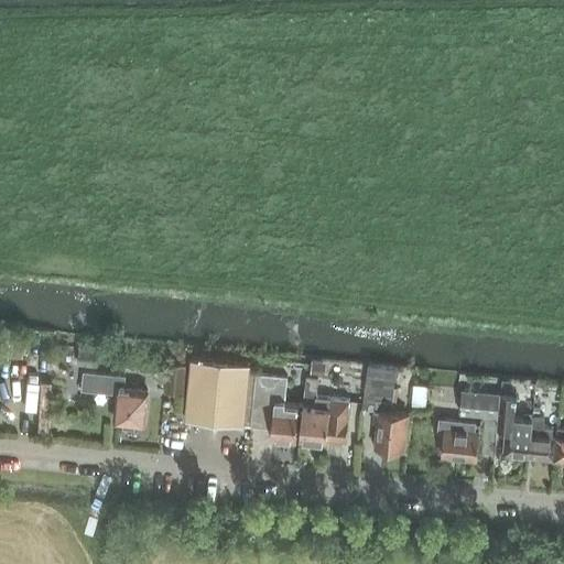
[(0,355),(9,357),(12,334),(1,333),(0,338),(0,355)]
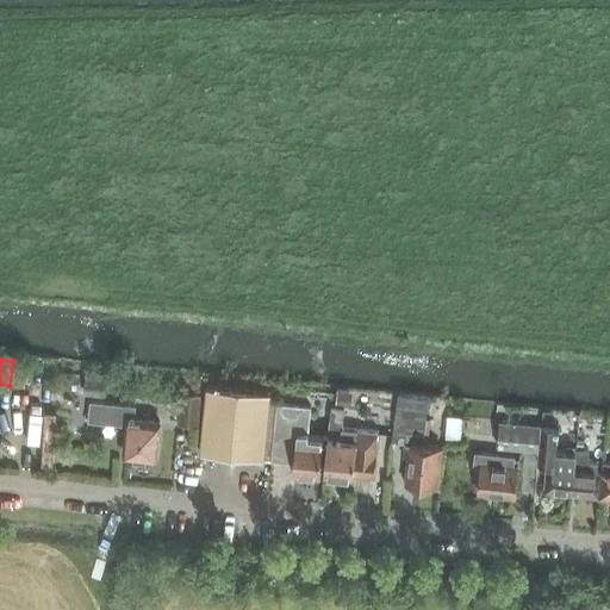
[(83,396),(105,397),(106,374),(85,373),(83,396)]
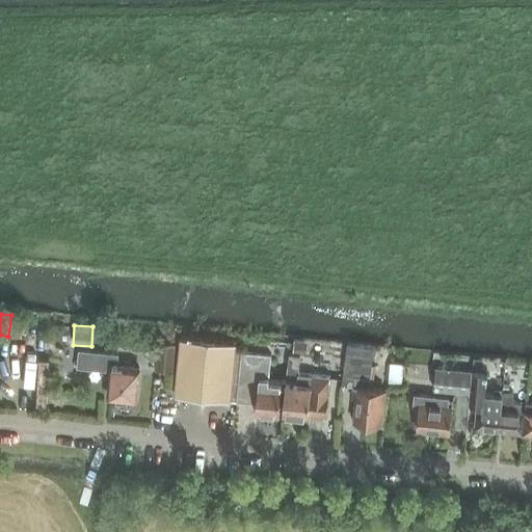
[(175,396),(212,399),(229,400),(234,343),(179,339),(175,396)]
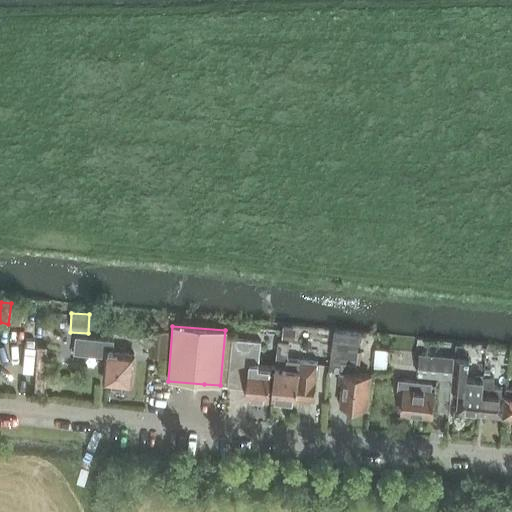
[(295,329),(282,328),(281,340),(294,342),(295,329)]
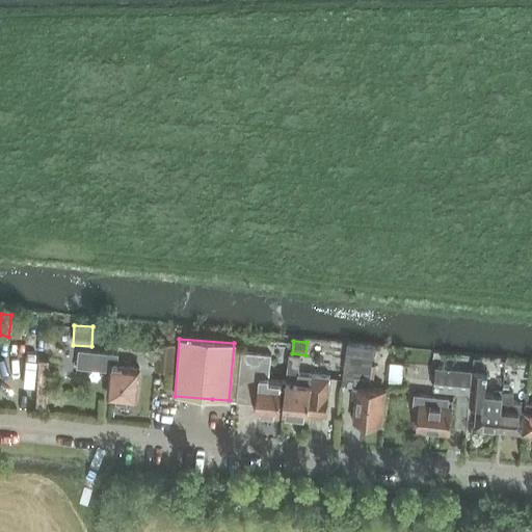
[(379,425),(383,389),(369,388),(371,363),(373,347),(346,344),(344,360),(341,386),(353,387),(352,398),(356,399),(353,422),(365,423),(367,425),(373,426),(376,424),(379,425)]
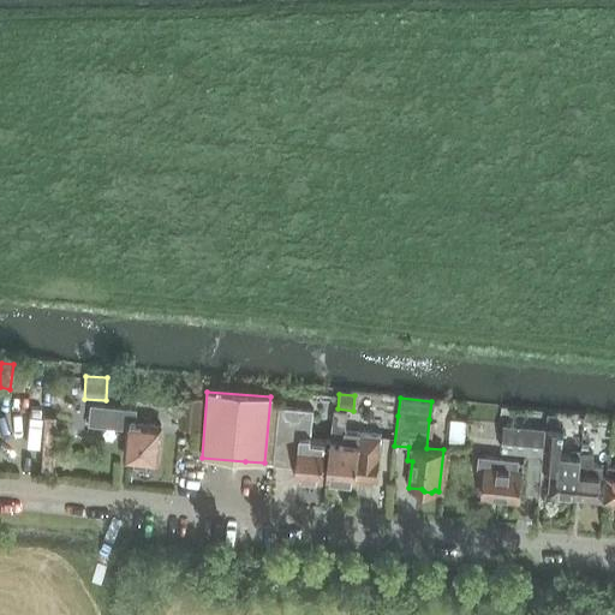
[(202,402),(181,400),(180,429),(199,430),(202,402)]
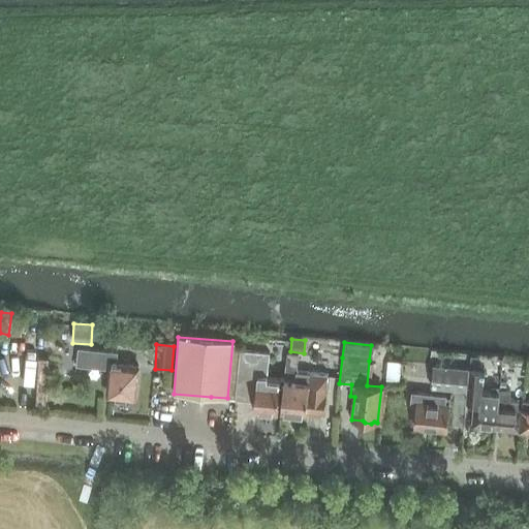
[(134,397),(137,366),(116,364),(117,352),(76,348),(74,366),(110,369),(107,394),(134,397)]
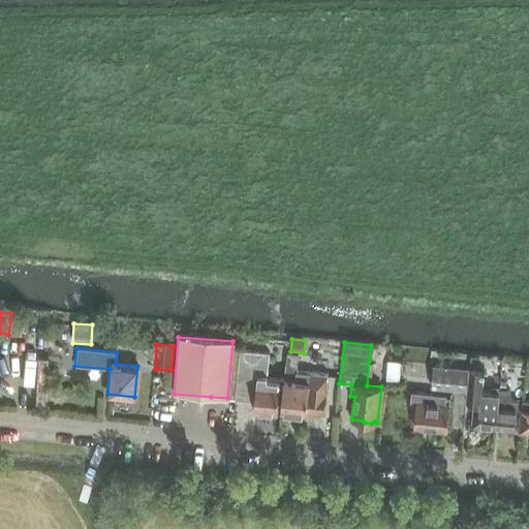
[(239,359),(240,348),(231,348),(227,398),(235,398),(239,359)]
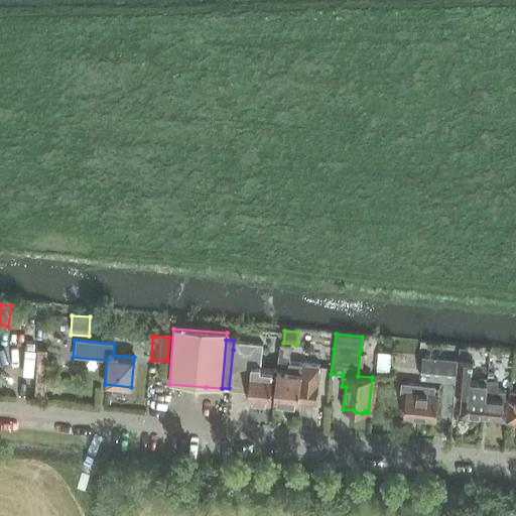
[(269,401),(273,370),(260,368),(262,343),(234,340),(233,350),(229,388),(248,390),(247,401),(268,403),(268,401),(269,401)]
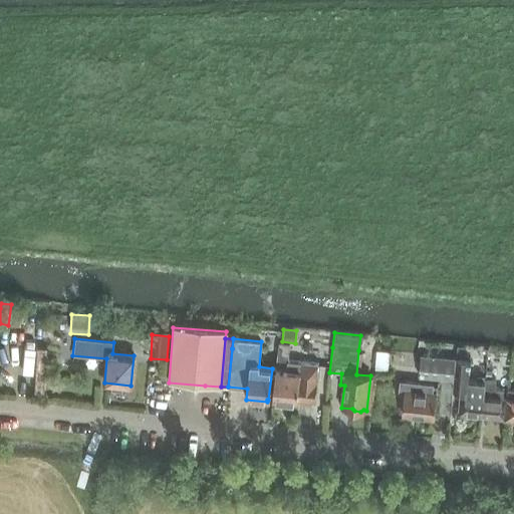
[(314,401),(318,364),(287,360),(289,343),(278,341),(272,401),(279,401),(279,404),(295,405),(296,403),(297,403),(297,399),(314,401)]
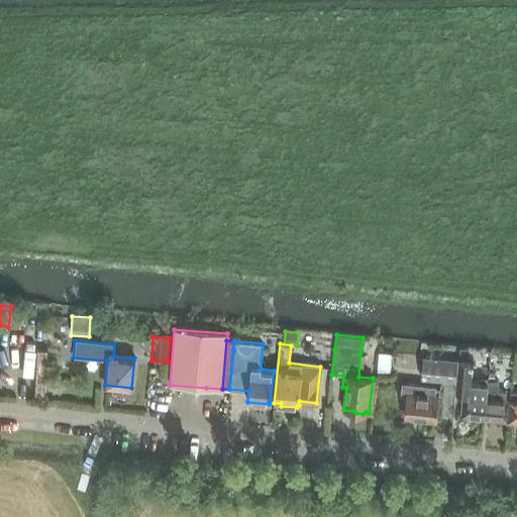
[(515,354),(505,352),(501,380),(511,381),(515,354)]
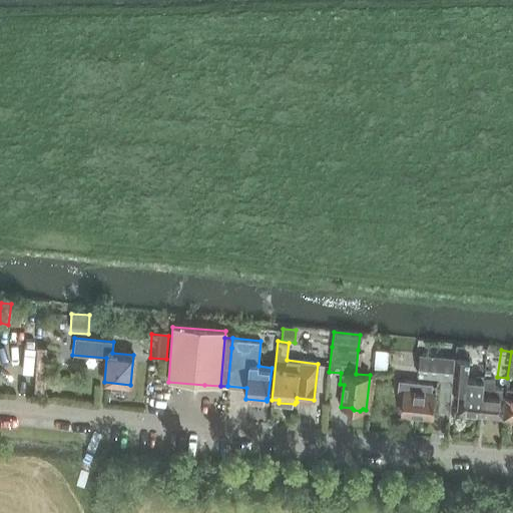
[(454,358),(420,355),(418,377),(452,380),(454,358)]
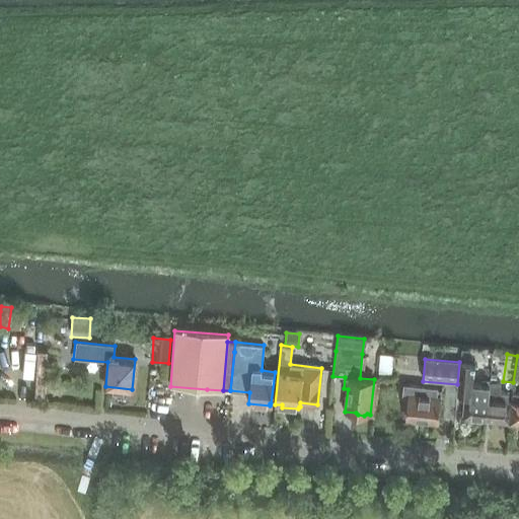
[(379,362),(378,375),(390,376),(391,363),(379,362)]
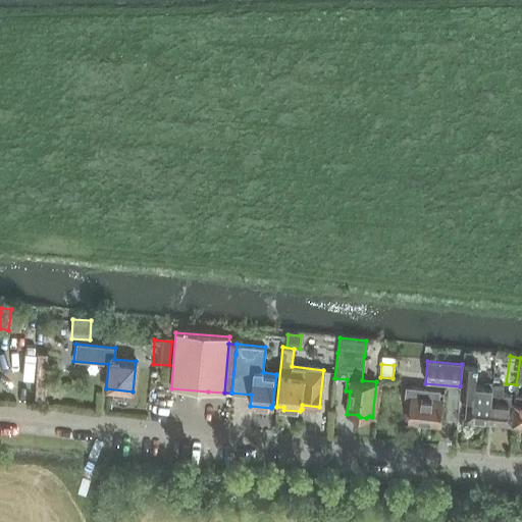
[(477,366),(475,365),(463,364),(460,390),(460,400),(468,401),(465,420),(489,422),(493,387),(493,385),(492,384),(492,382),(476,380),(477,366)]
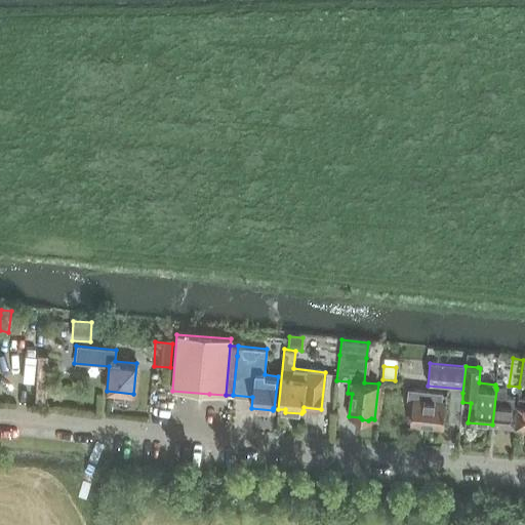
[(496,388),(496,390),(492,425),(515,428),(517,407),(513,406),(513,398),(505,397),(506,389),(496,388)]
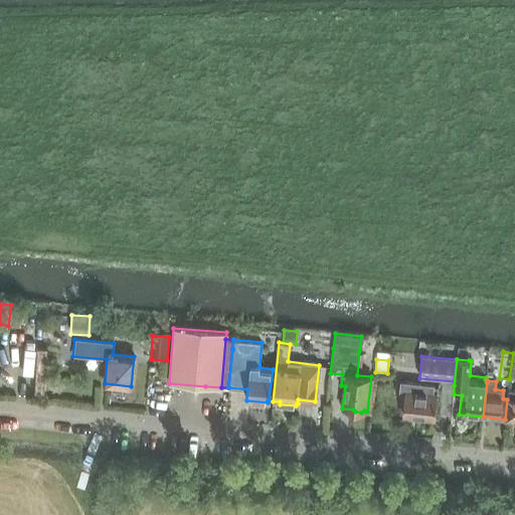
[(435,418),(438,387),(434,387),(434,384),(400,381),(399,391),(404,392),(402,414),(419,416),(421,418),(428,419),(432,417),(435,418)]
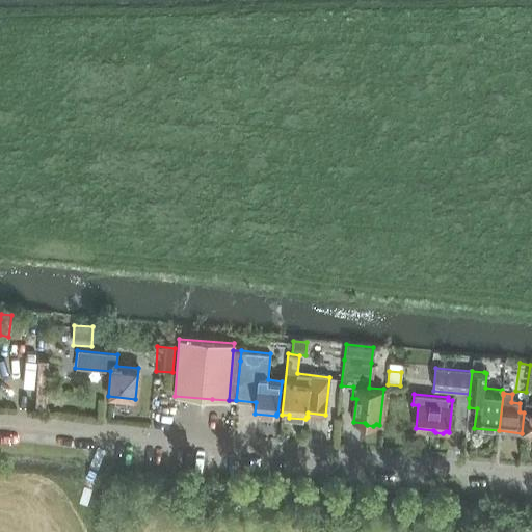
[(531,403),(525,403),(524,413),(522,433),(531,433),(531,403)]
